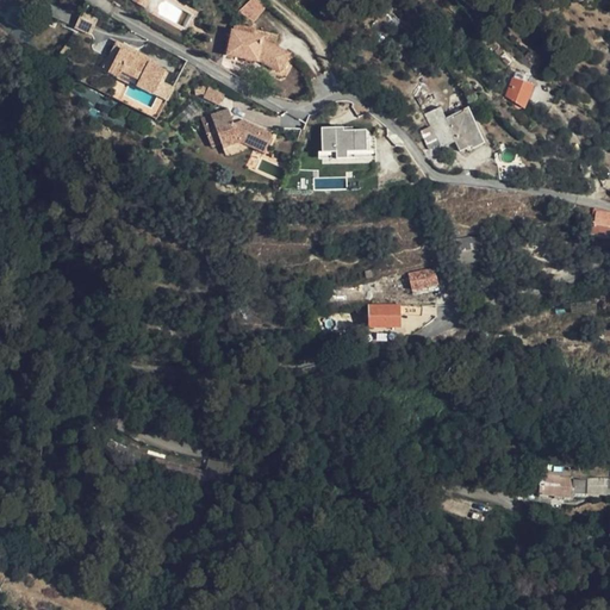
[(250,0),(241,10),(253,22),(268,6),(261,0),(250,0)]
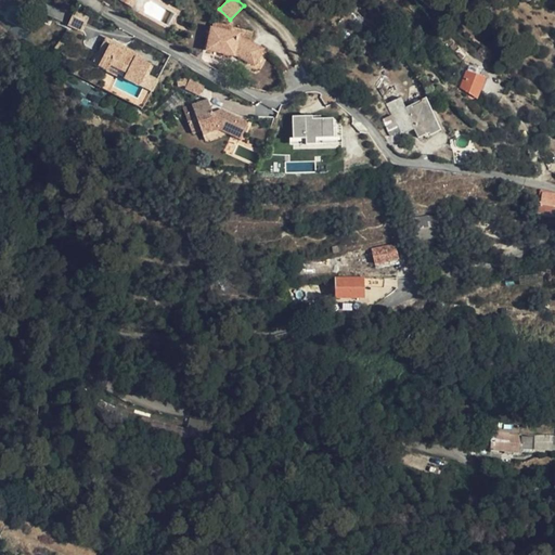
[(85,28),(90,18),(76,11),(71,20),(85,28)]
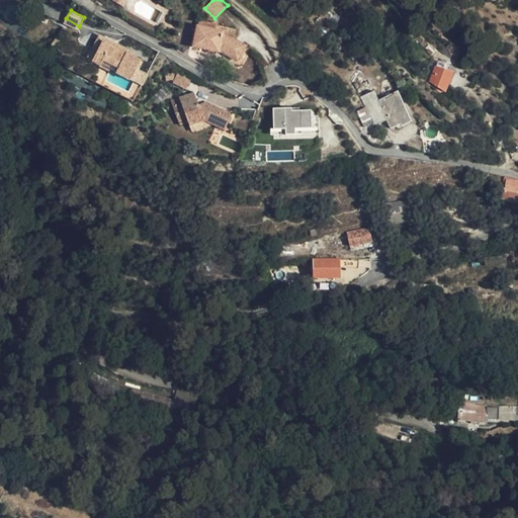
[(200,26),(217,29),(219,24),(201,20),(200,26)]
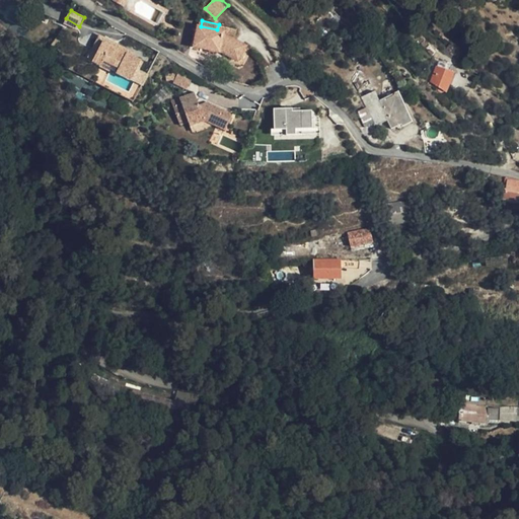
[(226,31),(217,29),(201,26),(196,46),(221,51),(222,48),(236,56),(242,60),(250,46),(225,32),(226,31)]
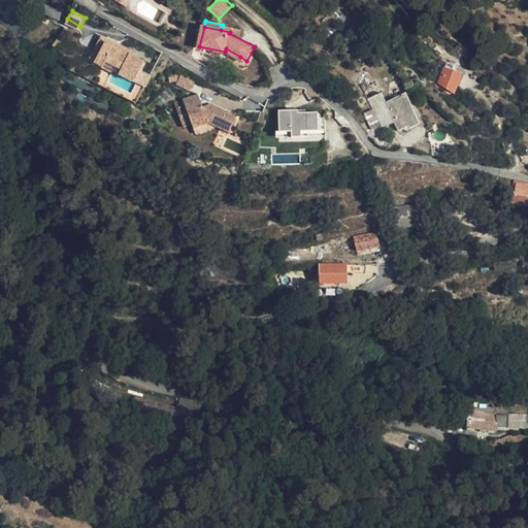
[(138,54),(134,51),(132,54),(120,46),(122,43),(103,33),(93,51),(103,56),(100,62),(110,68),(113,63),(129,72),(127,77),(133,80),(137,73),(144,62),(136,57),(138,54)]
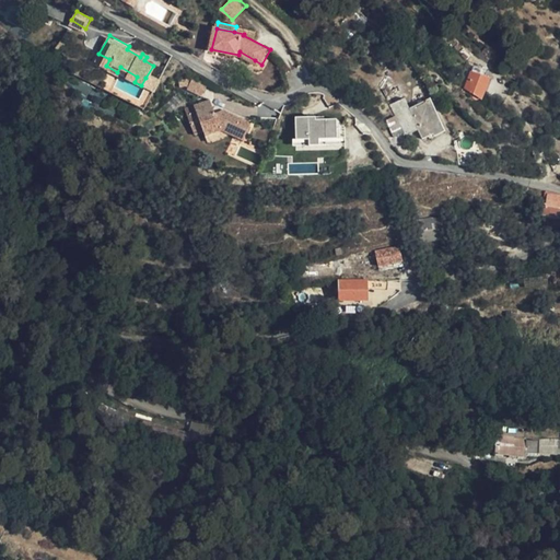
[(140,57),(142,54),(129,46),(127,49),(140,57)]
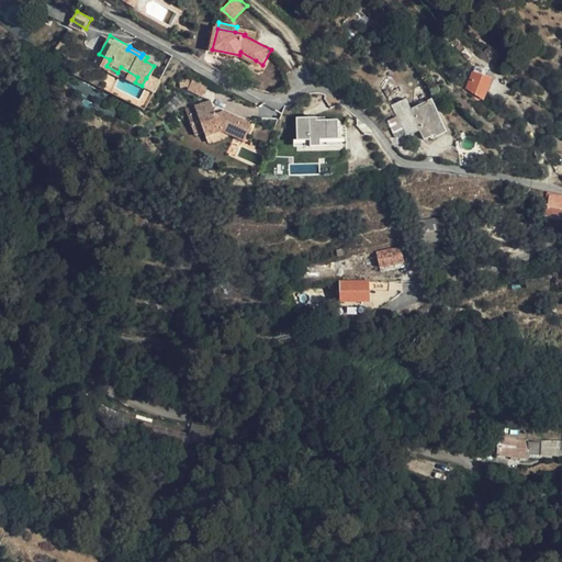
[(481,99),(490,78),(484,76),(486,70),(475,66),(465,89),(481,99)]
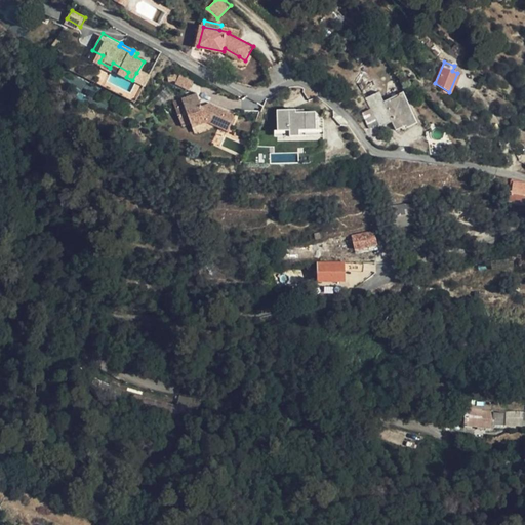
[(113,63),(110,68),(126,77),(128,72),(113,63)]
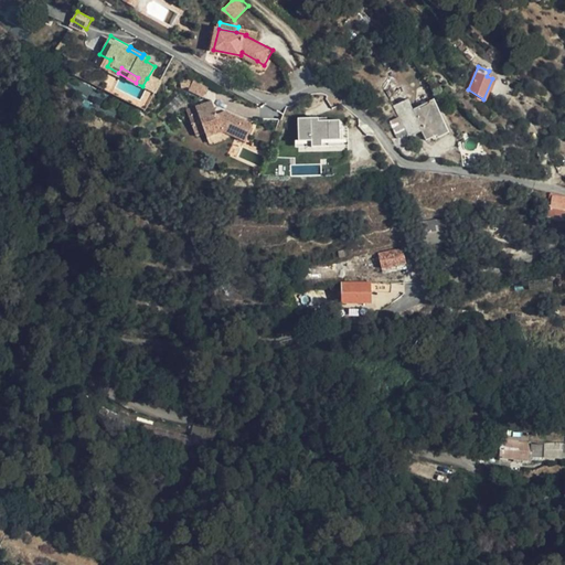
[(190,88),(194,78),(181,72),(176,81),(190,88)]
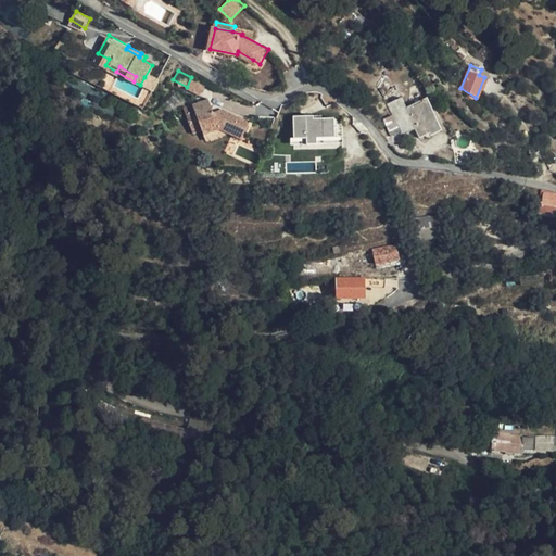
[(238,113),(209,102),(198,103),(194,90),(179,92),(169,93),(175,121),(184,119),(185,124),(205,121),(231,130),(238,113)]
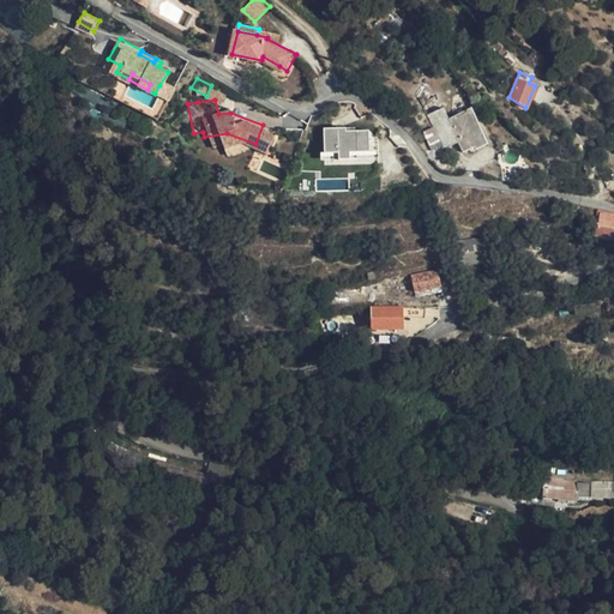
[(486,145),(470,109),(447,120),(461,152),(473,148),(475,150),(486,145)]
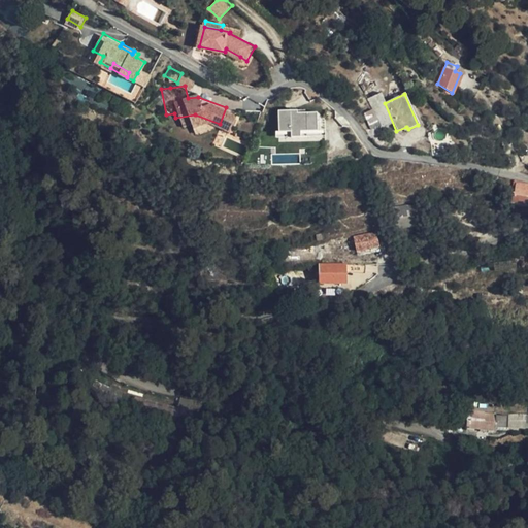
[(324,128),(318,128),(318,110),(278,110),(278,141),(325,139),(324,128)]
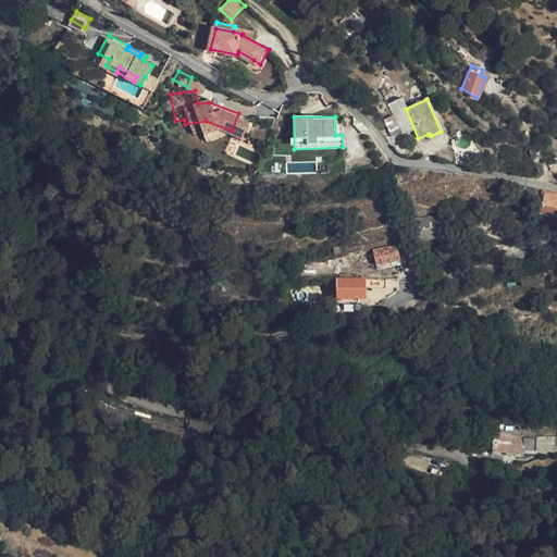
[(397,128),(392,118),(384,122),(391,132),(397,128)]
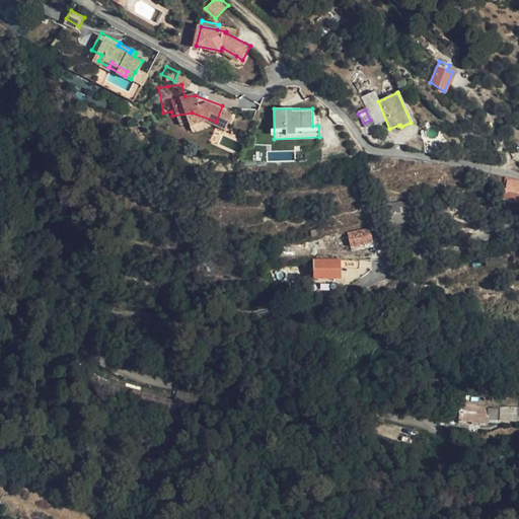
[(518,182),(509,182),(506,182),(506,192),(518,192),(518,182)]
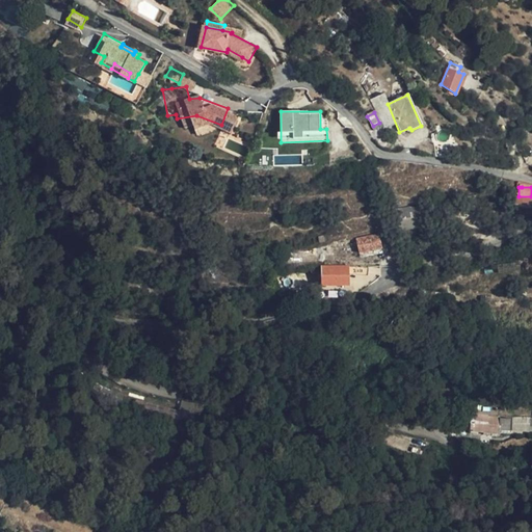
[(422,227),(418,208),(396,212),(399,231),(422,227)]
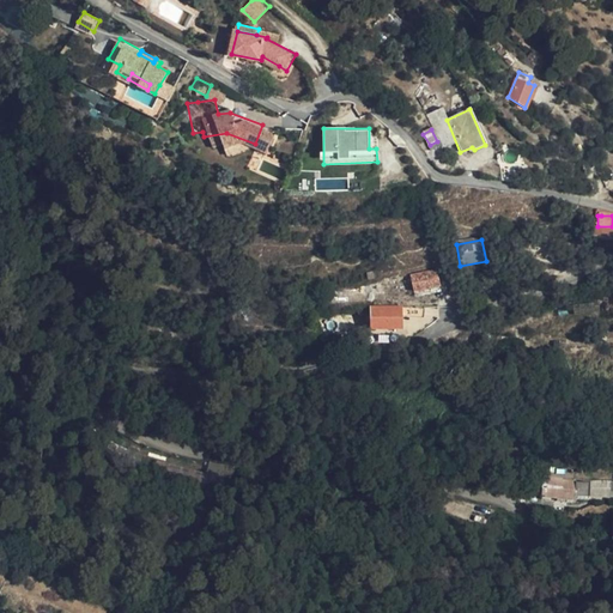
[(560,278),(560,269),(544,269),(544,279),(560,278)]
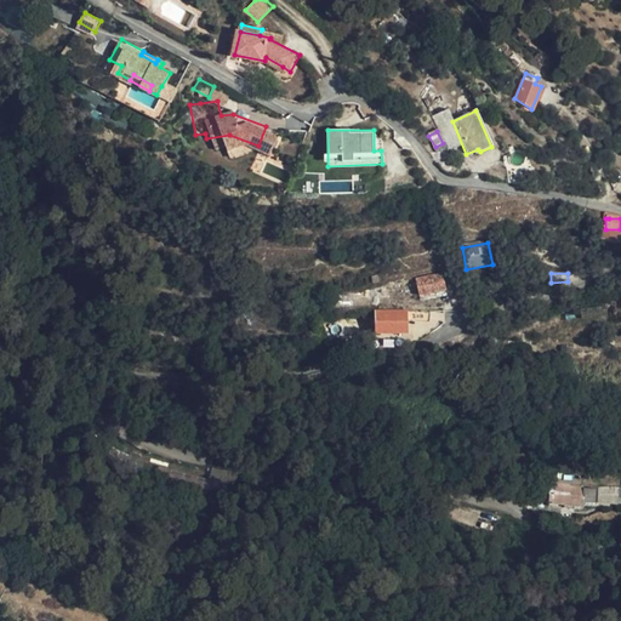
[(438,290),(437,281),(436,278),(421,280),(422,292),(438,290)]
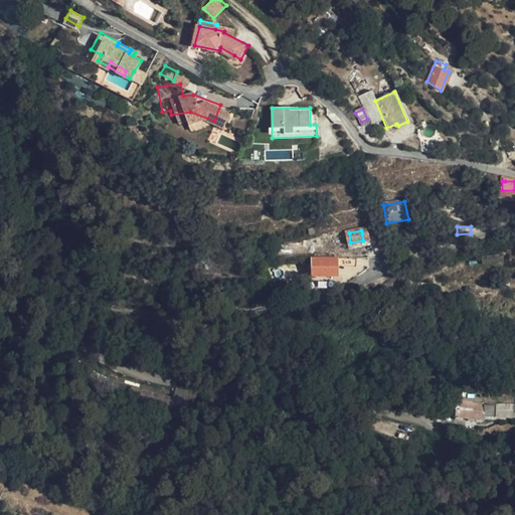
[(343,267),(344,259),(312,255),(310,275),(337,277),(338,267),(343,267)]
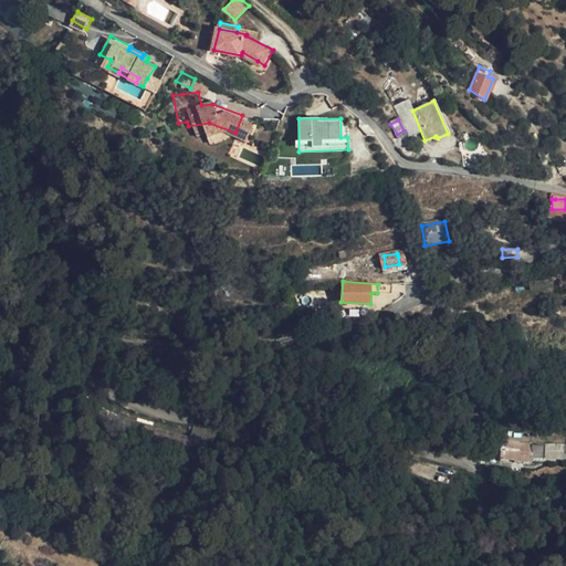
[(390,294),(392,285),(378,284),(377,293),(390,294)]
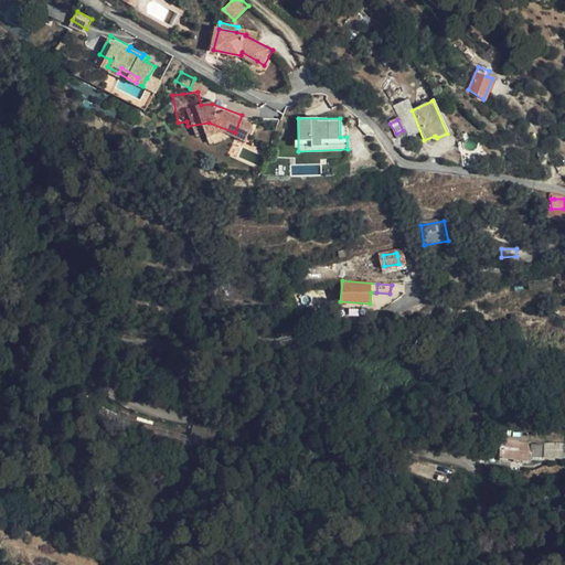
[(144,425),(140,436),(149,438),(187,451),(191,437),(144,425)]
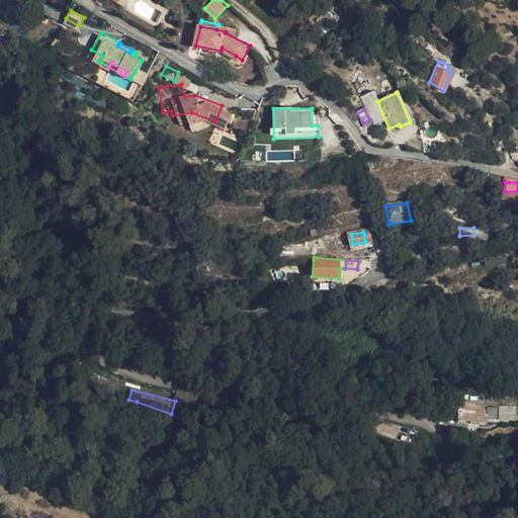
[(487,424),(488,414),(462,412),(461,421),(487,424)]
